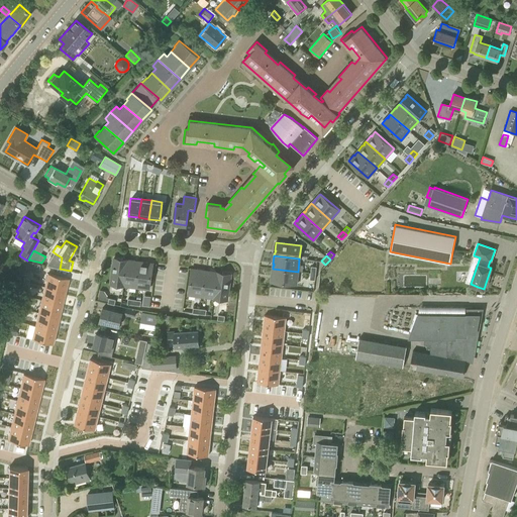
[(123,285),(127,260),(124,260),(124,261),(122,260),(114,257),(110,284),(123,285)]
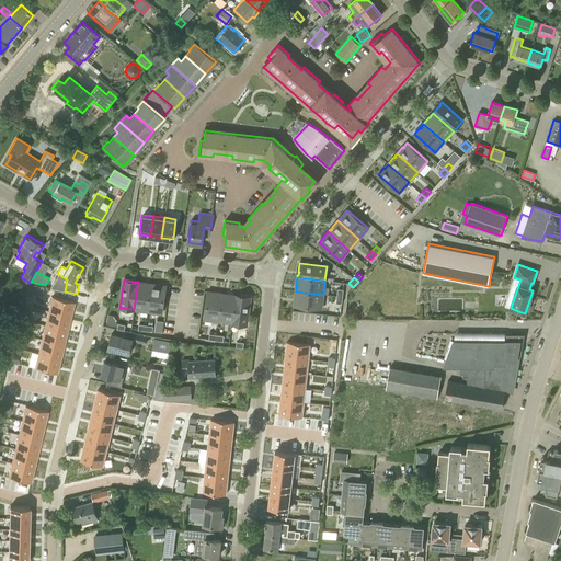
[(148,311),(151,284),(149,284),(146,284),(147,283),(146,283),(138,282),(134,309),(148,311)]
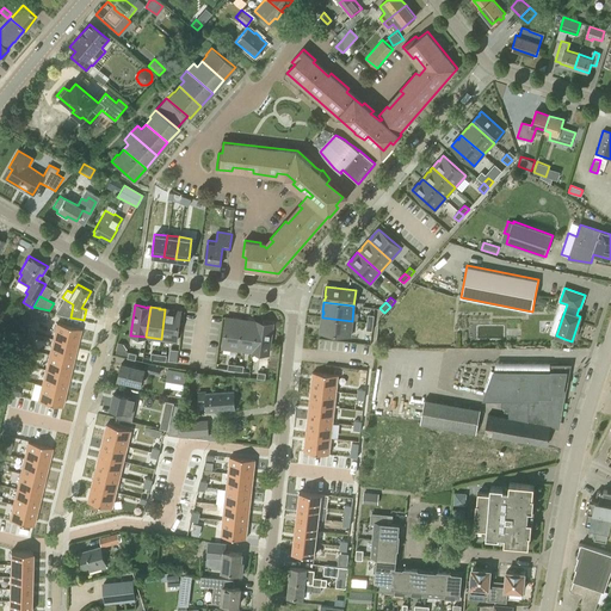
[(177,341),(180,312),(177,310),(177,312),(174,312),(174,310),(165,309),(161,339),(177,341)]
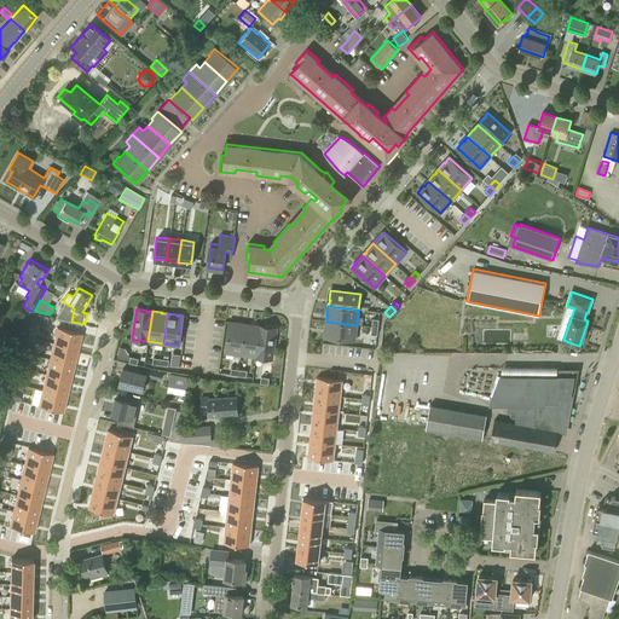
[(233,323),(230,322),(226,352),(241,354),(246,324),(236,323),(236,324),(233,323)]
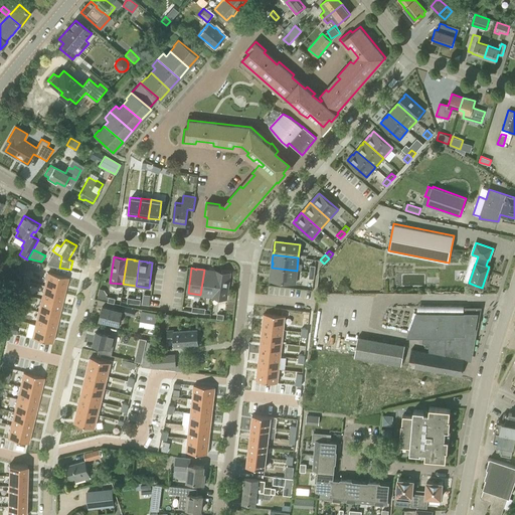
[(271,277),(270,280),(295,283),(297,271),(272,268),(271,275),(272,275),(271,277)]
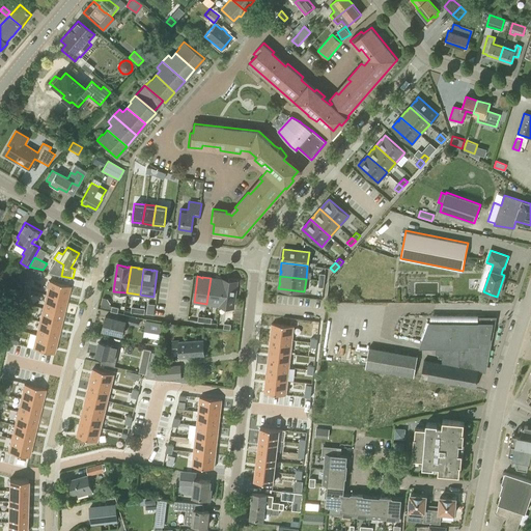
[(212,278),(211,278),(206,304),(220,306),(224,280),(216,279),(213,279),(214,278),(212,278)]
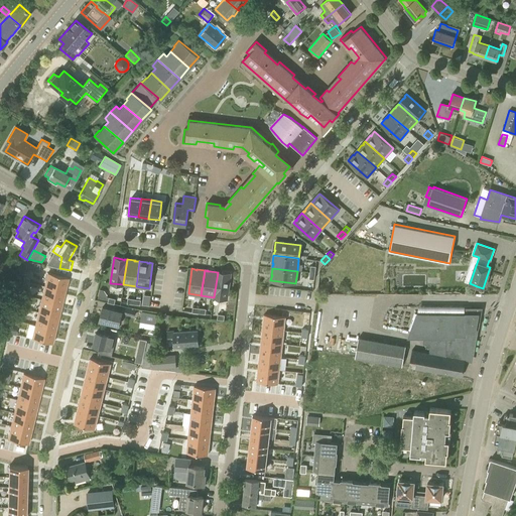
[(47,272),(43,285),(66,290),(69,277),(47,272)]
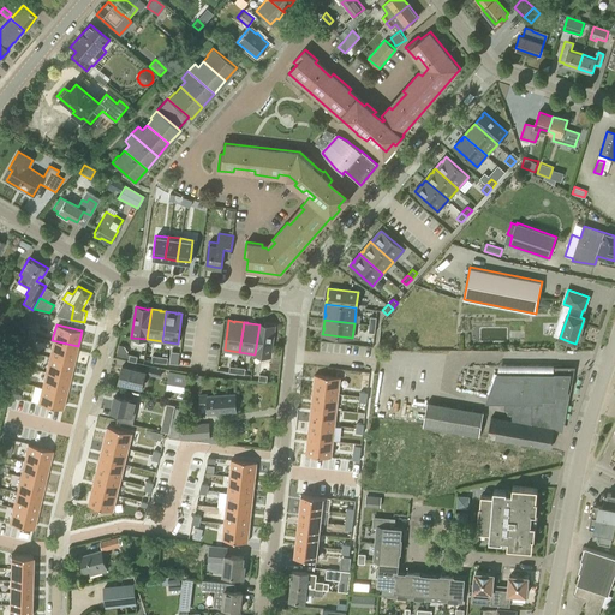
[(260,324),(255,354),(270,356),(274,326),(264,324),(264,326),(262,326),(262,324),(260,324)]
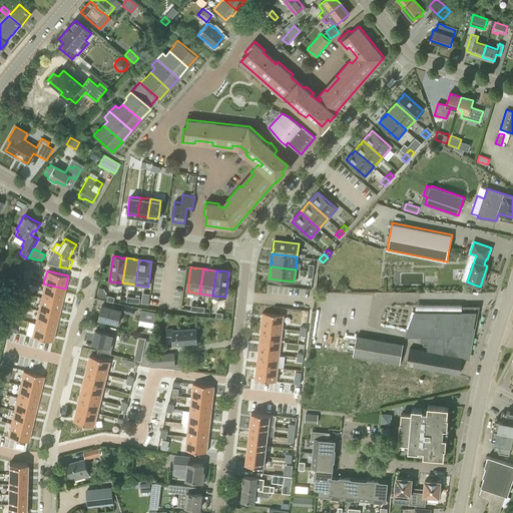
[(43,284),(40,297),(62,302),(65,289),(43,284)]
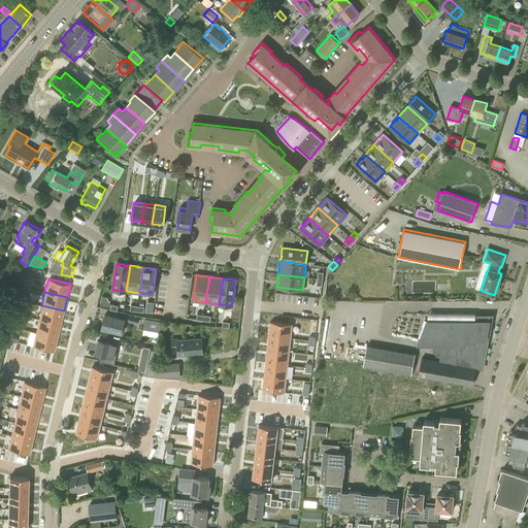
[(275,293),(275,303),(317,304),(317,295),(275,293)]
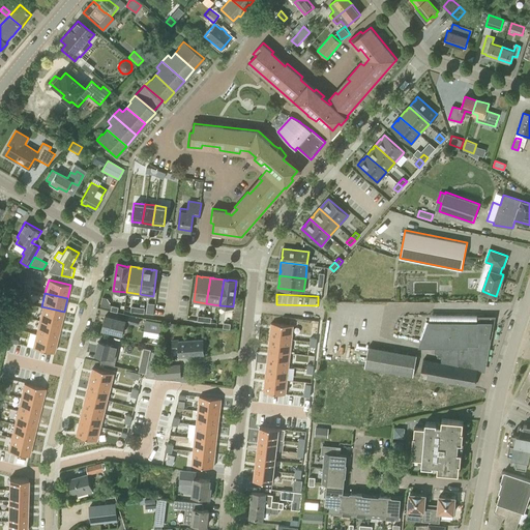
[(100,305),(108,306),(110,297),(102,296),(100,305)]
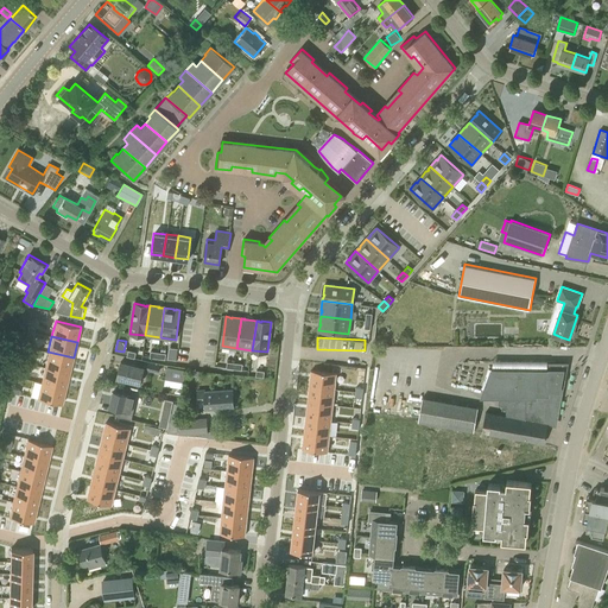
[(168,347),(168,359),(177,359),(177,347),(168,347)]
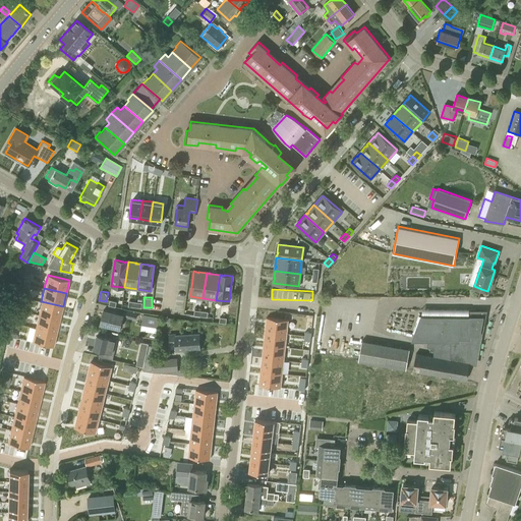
[(41,301),(38,314),(60,320),(63,306),(41,301)]
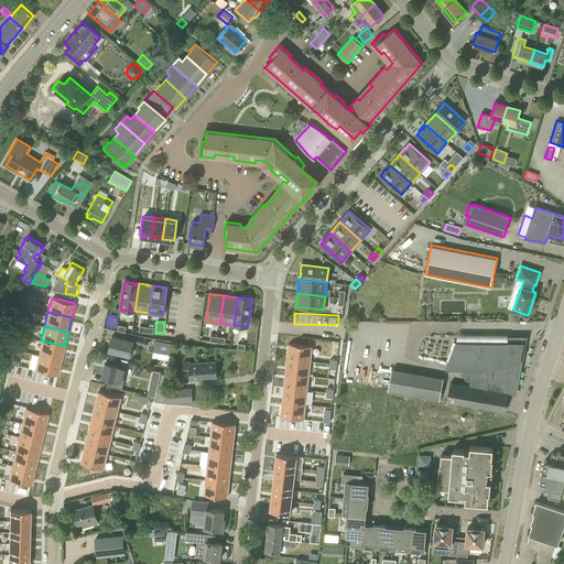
[(130,356),(132,348),(134,342),(127,339),(112,335),(109,350),(123,354),(130,356)]
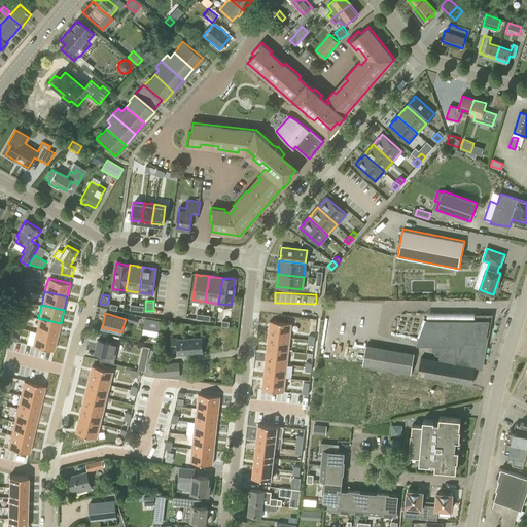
[(137,323),(139,315),(129,313),(128,321),(137,323)]
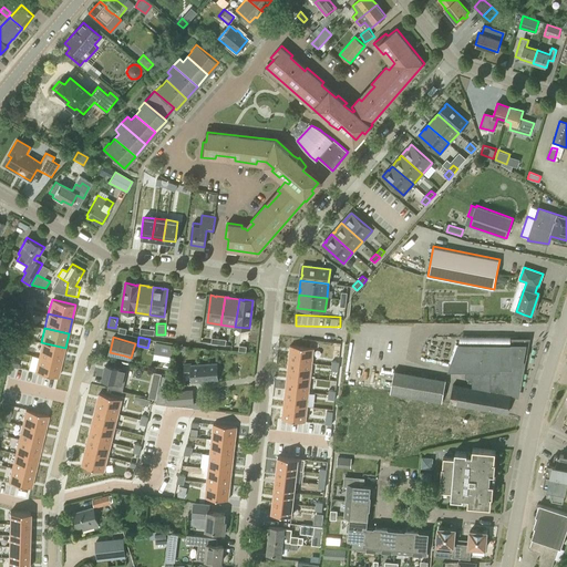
[(41,342),(38,357),(61,362),(65,348),(41,342)]
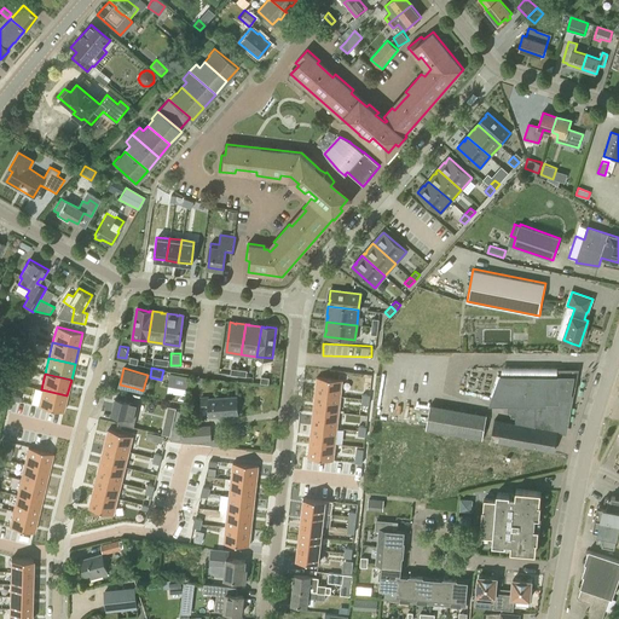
[(187,388),(190,376),(171,374),(168,386),(187,388)]
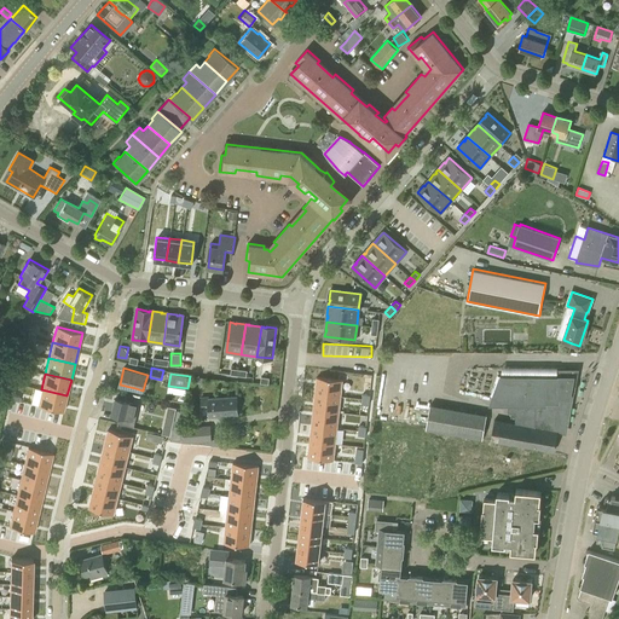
[(317,376),(314,393),(341,395),(342,380),(317,376)]
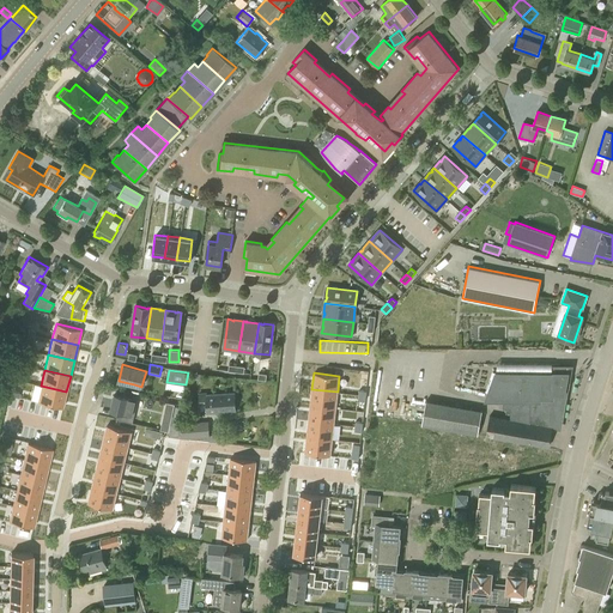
[(553,372),(496,372),(485,400),(503,400),(503,407),(507,408),(507,412),(511,412),(511,419),(490,416),(486,436),(548,447),(552,428),(558,429),(569,372),(553,372)]
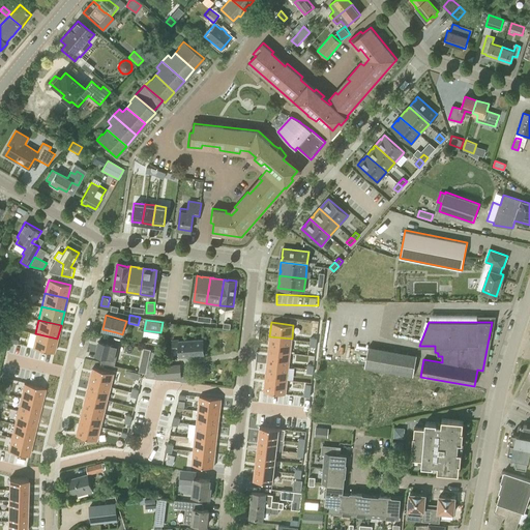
[(35,333),(32,347),(54,352),(57,339),(35,333)]
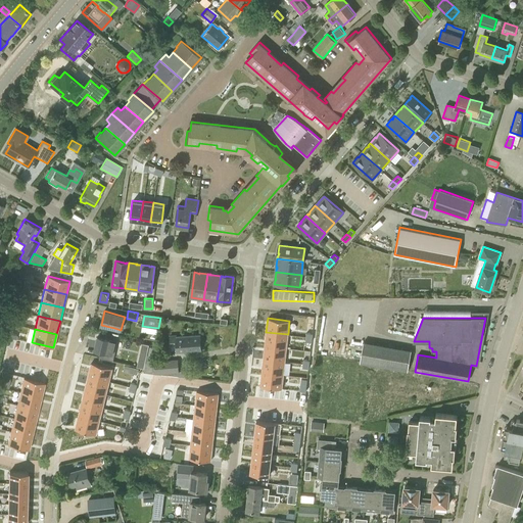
[(266,332),(265,345),(286,347),(288,334),(266,332)]
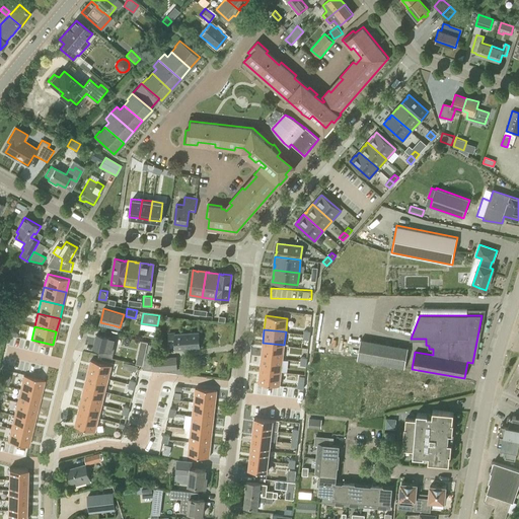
[(175,334),(174,332),(168,332),(169,343),(174,343),(175,349),(200,348),(199,332),(175,334)]
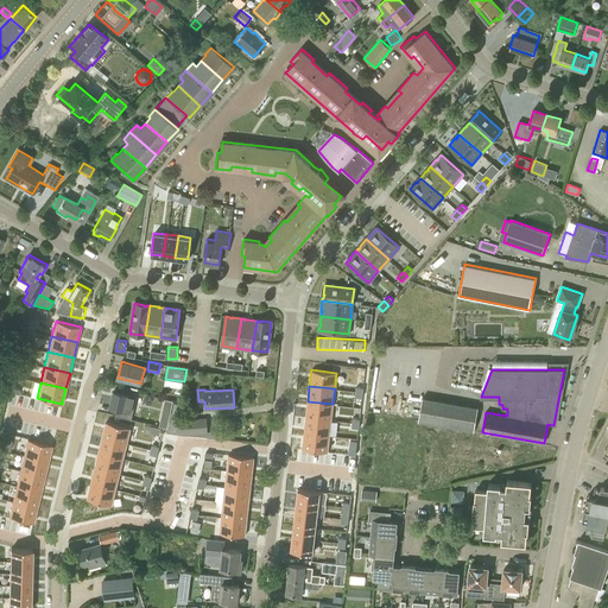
[(132,404),(134,397),(114,391),(109,406),(124,410),(126,403),(132,404)]
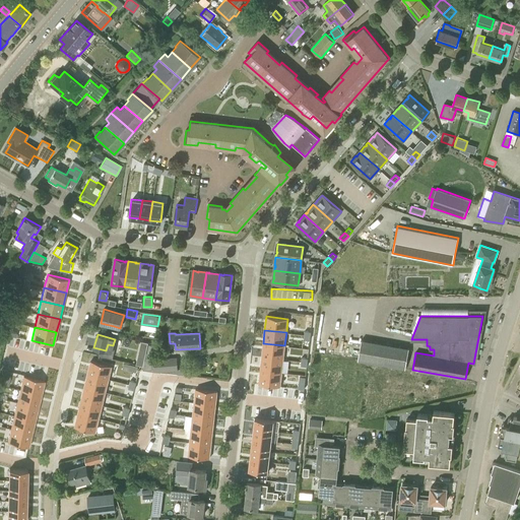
[(24,340),(10,339),(9,352),(23,353),(24,340)]
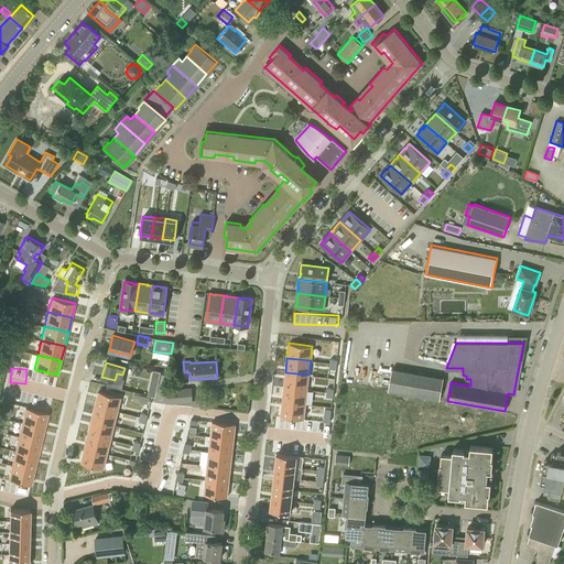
[(443,378),(394,369),(390,392),(438,401),(443,378)]
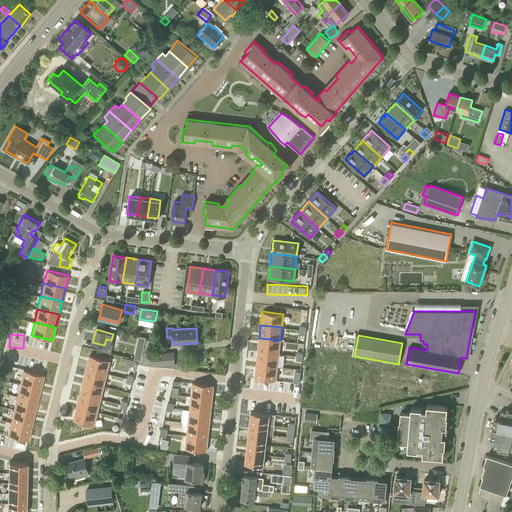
[(259,338),(257,351),(279,354),(280,340),(259,338)]
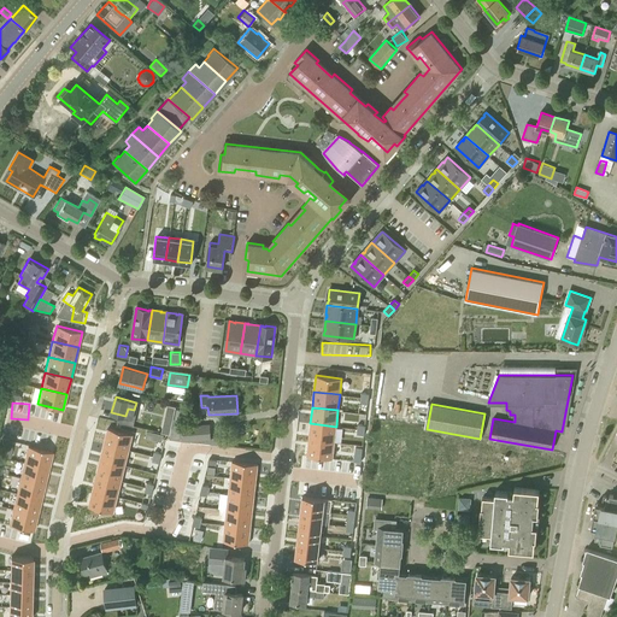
[(183,421),(186,411),(183,411),(177,409),(175,419),(183,421)]
